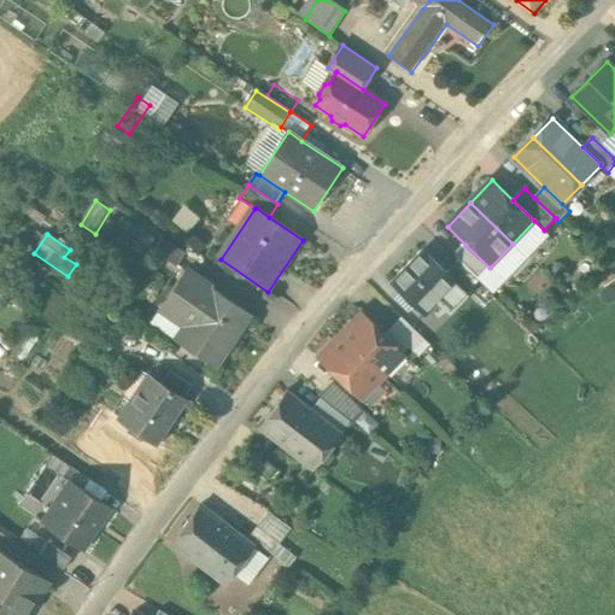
[(188,256),(164,240),(156,252),(180,268),(188,256)]
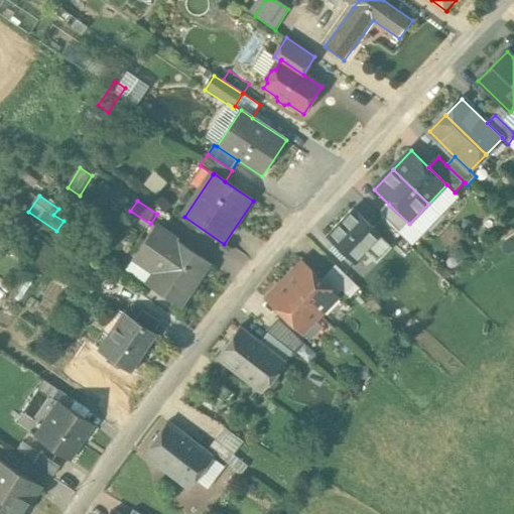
[(409,224),(389,205),(380,214),(400,233),(409,224)]
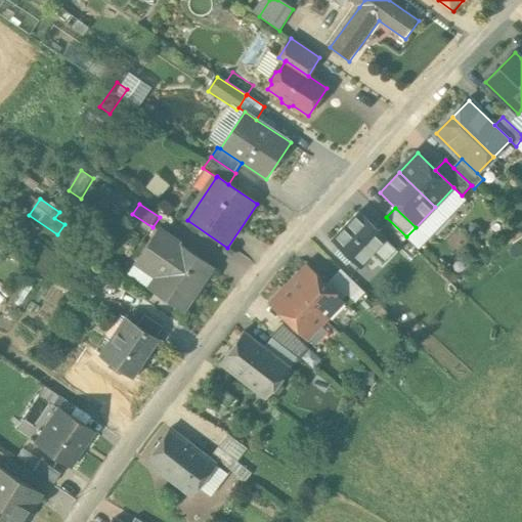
[(380,233),(360,214),(334,242),(359,267),(373,254),(368,251),(382,236),(383,235),(380,233)]
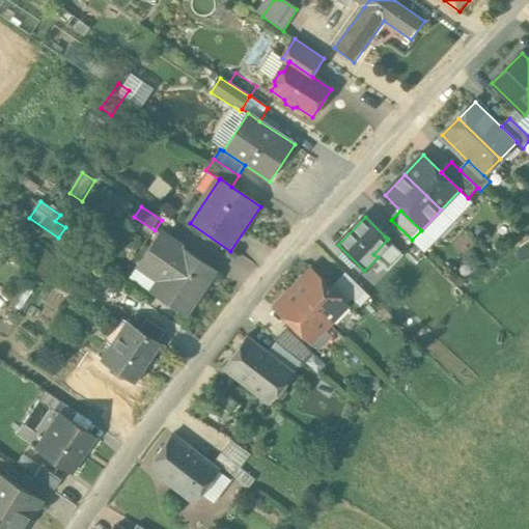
[(413,242),(396,225),(385,237),(388,239),(387,240),(402,254),(413,242)]
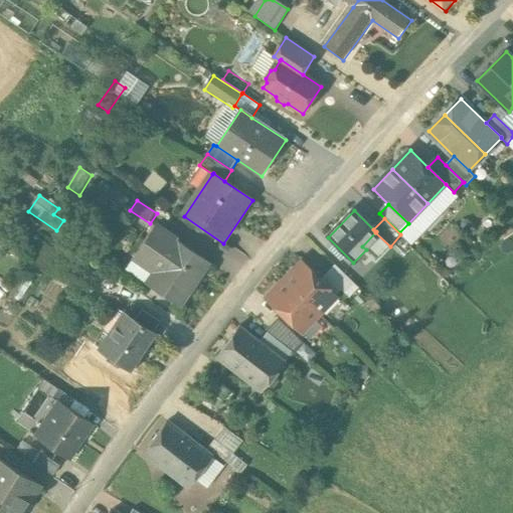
[(210,262),(158,226),(138,257),(160,272),(152,286),(181,306),(210,262)]
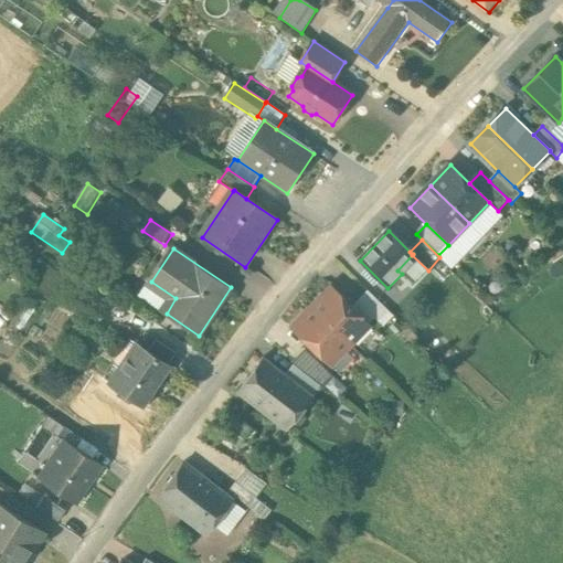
[(353,307),(332,288),(312,308),(350,346),(370,325),(353,307)]
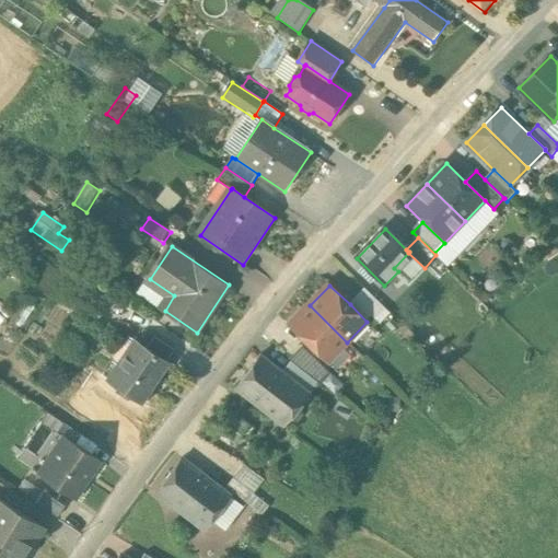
[(364,289),(350,304),(367,321),(372,315),(382,305),(364,289)]
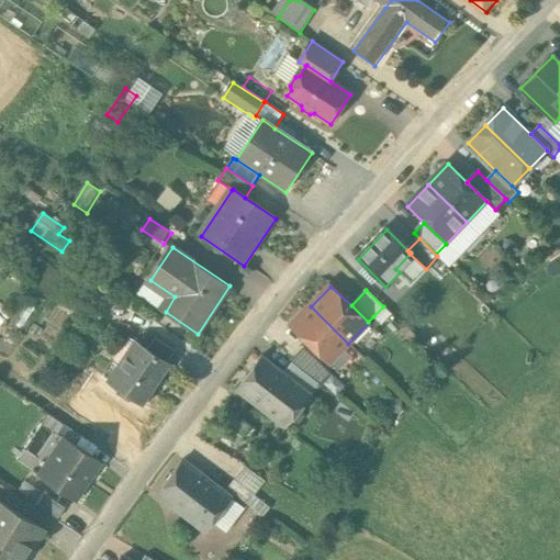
[(348,344),(311,306),(291,327),(328,364),(348,344)]
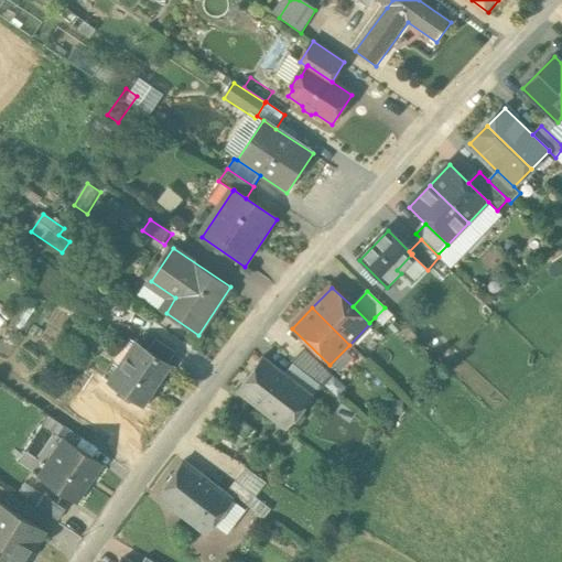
[(385,307),(375,317),(381,324),(391,314),(385,307)]
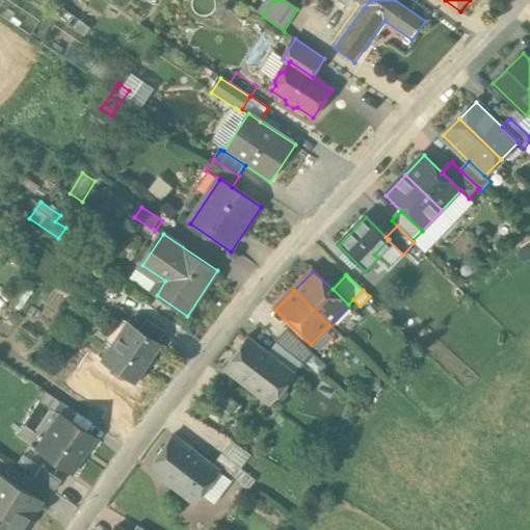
[(167,334),(148,320),(140,332),(160,345),(167,334)]
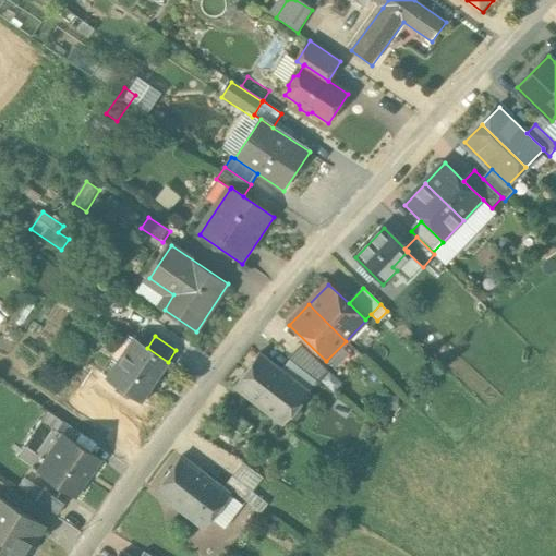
[(147,348),(135,340),(135,341),(140,345),(125,366),(121,363),(109,381),(142,401),(168,362),(147,348)]
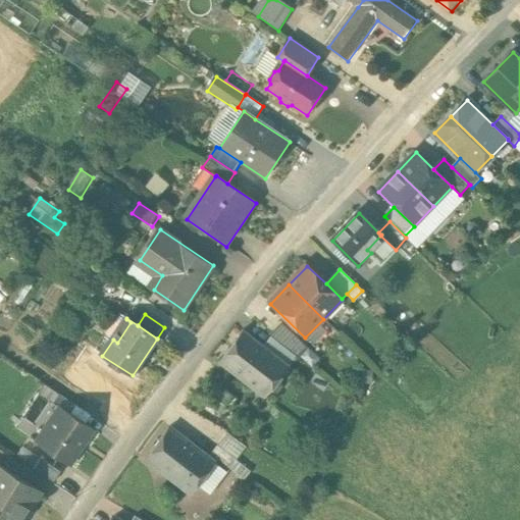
[(309,349),(282,323),(270,336),(300,359),(309,349)]
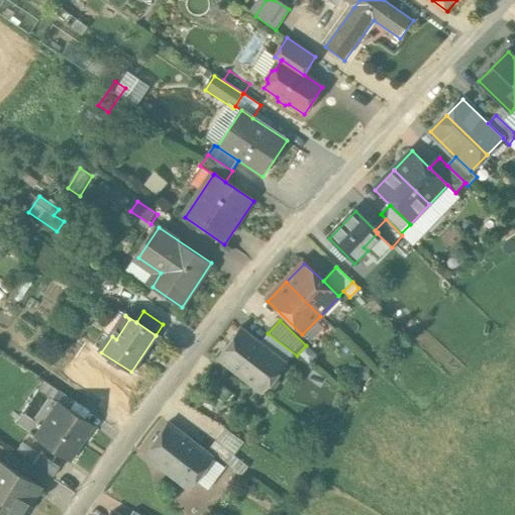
[(286,363),(241,330),(217,363),(252,388),(262,395),(286,363)]
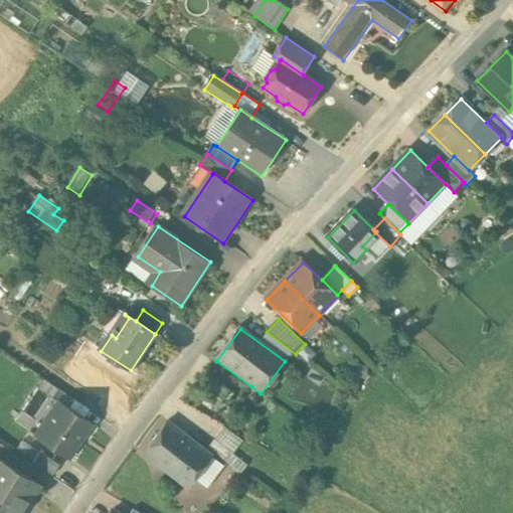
[(230,392),(211,378),(204,387),(223,402),(230,392)]
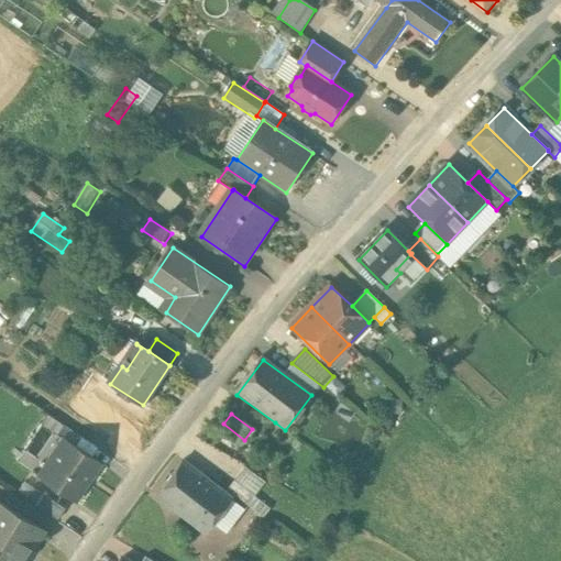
[(285,430),(275,422),(270,430),(281,437),(285,430)]
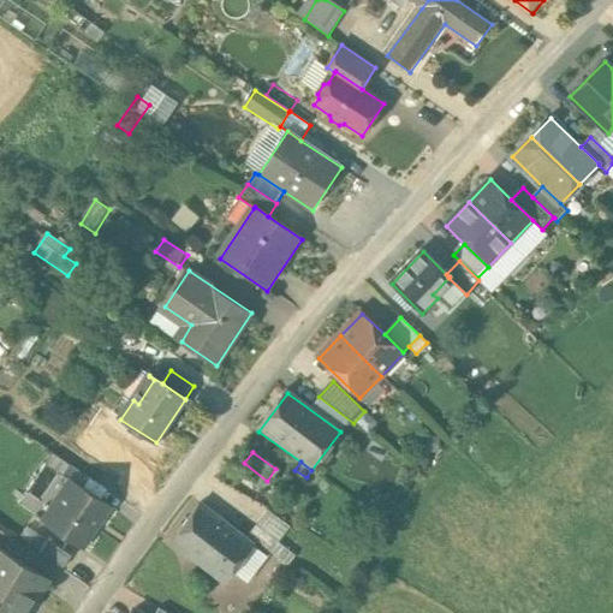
[(112,509),(72,482),(71,483),(76,486),(51,524),(46,521),(45,522),(84,549),(112,509)]
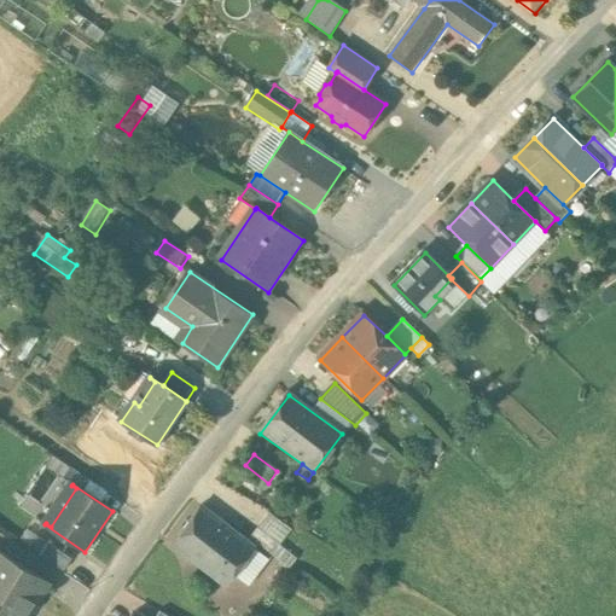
[(245,546),(199,510),(170,546),(225,588),(249,559),(254,552),(245,546)]
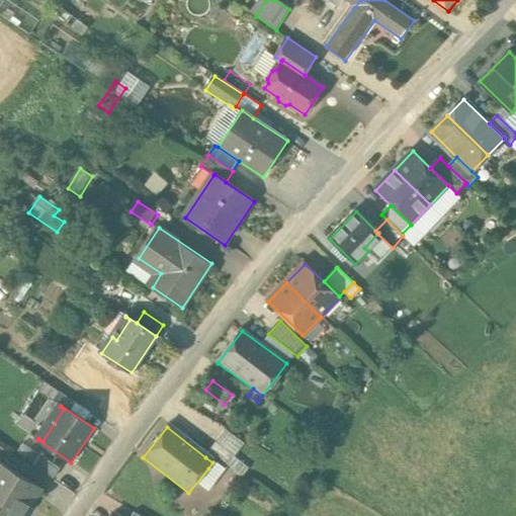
[(245,445),(227,430),(216,444),(233,457),(234,458),(245,445)]
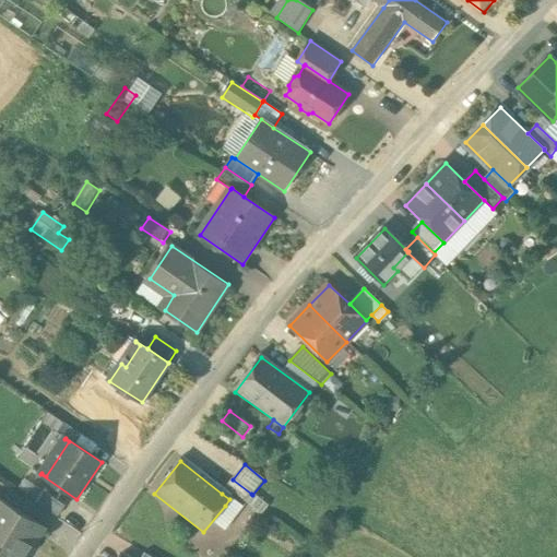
[(251,494),(233,480),(222,494),(229,499),(240,508),(251,494)]
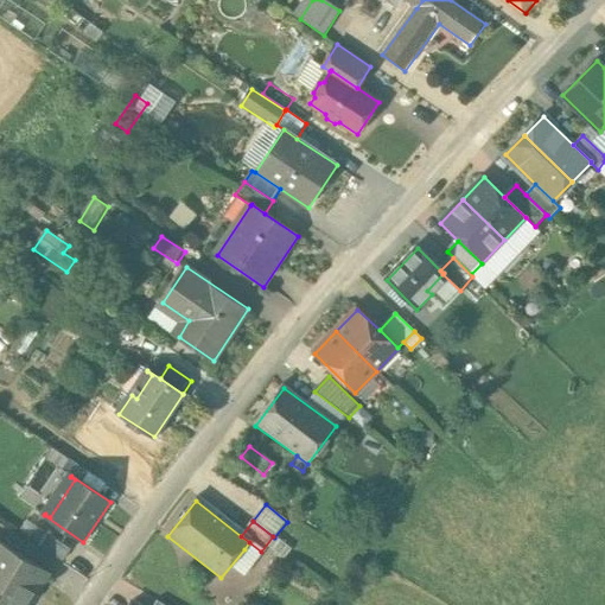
[(74,552),(52,536),(44,547),(65,562),(74,552)]
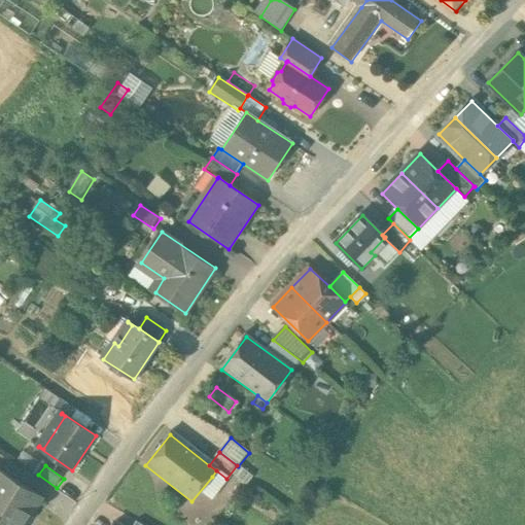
[(43,498),(0,470),(0,524),(24,524),(30,516),(32,517),(43,498)]
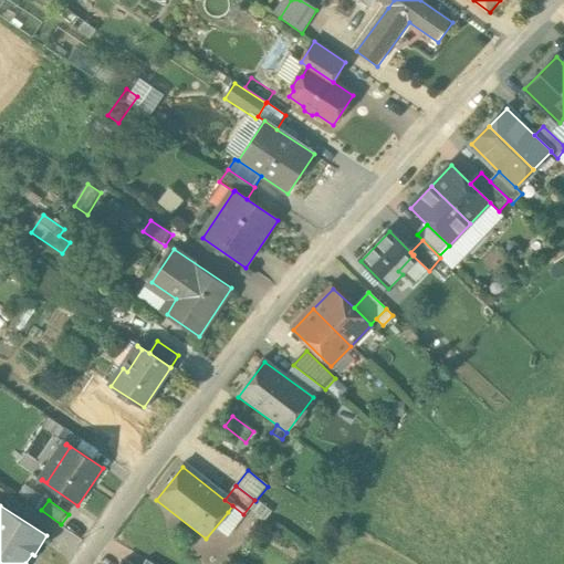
[(243,514),(232,505),(228,512),(239,521),(243,514)]
